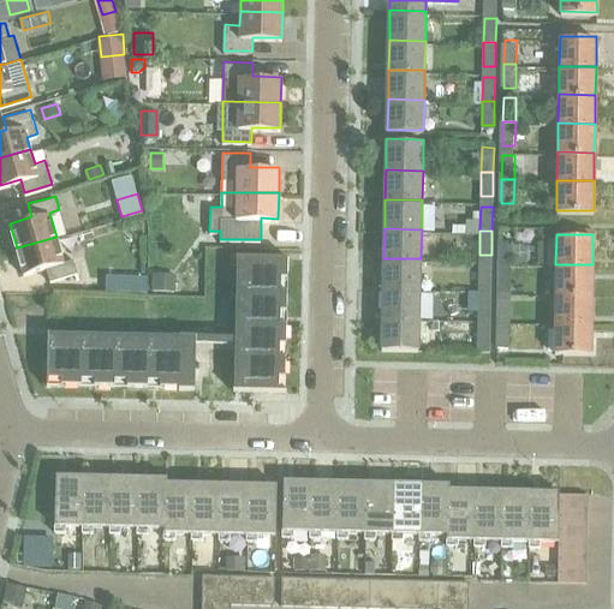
[(57,237),(17,248),(24,273),(46,266),(49,279),(77,270),(73,257),(63,260),(57,237)]
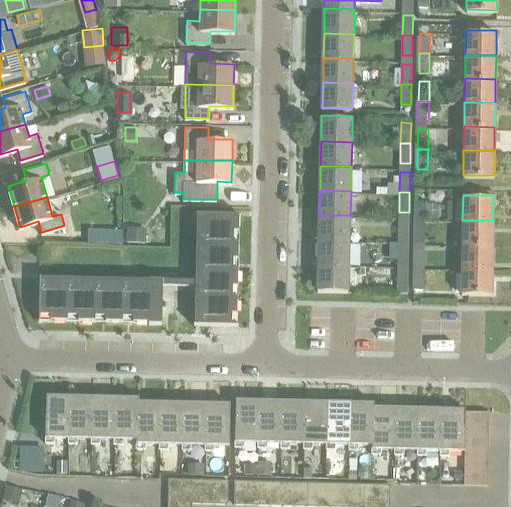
[(416,199),(416,217),(426,217),(427,199),(416,199)]
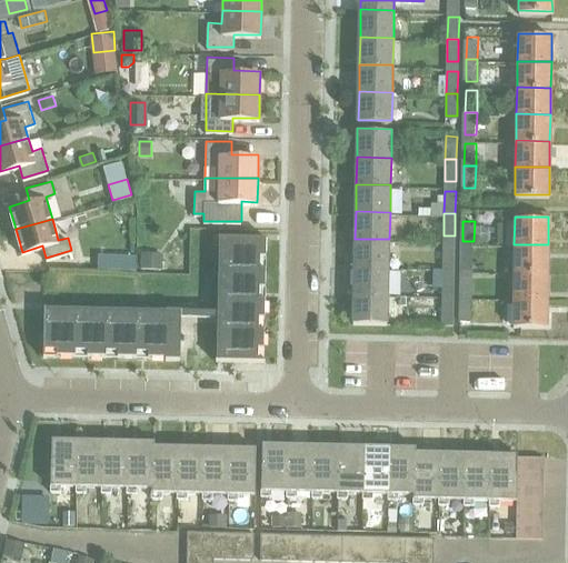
[(268,235),(227,234),(227,267),(260,267),(260,254),(267,254),(268,235)]
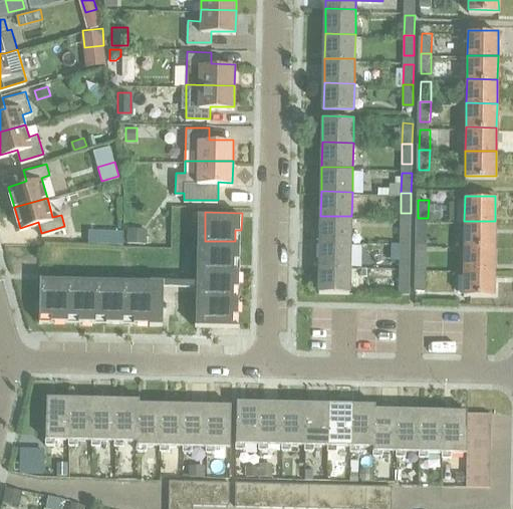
[(320,216),(320,240),(351,241),(351,216),(320,216)]
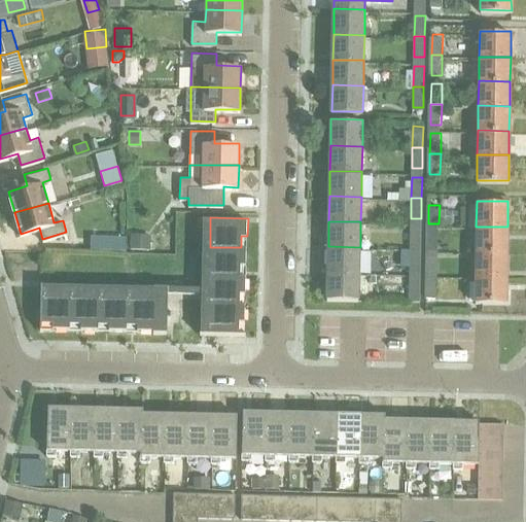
[(439,223),(428,223),(428,245),(439,246),(439,223)]
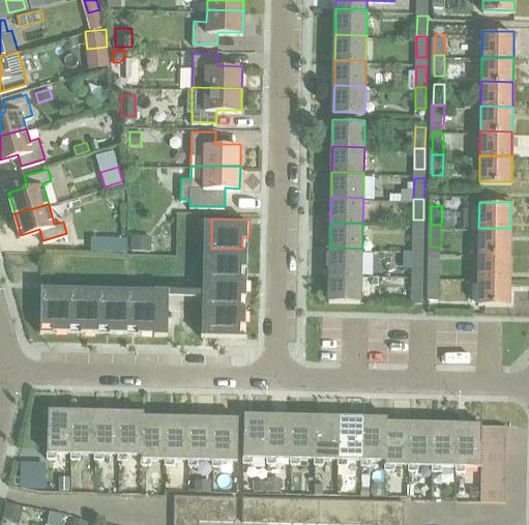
[(478,228),(478,252),(509,253),(510,228),(478,228)]
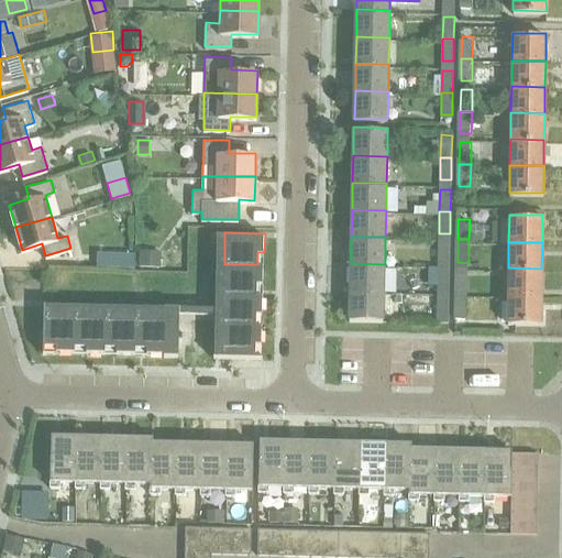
[(438,265),(449,265),(450,243),(439,243),(438,265)]
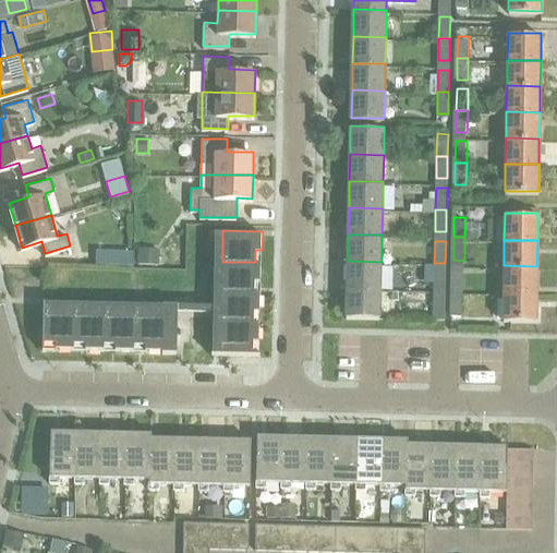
[(140,248),(138,263),(159,263),(160,249),(140,248)]
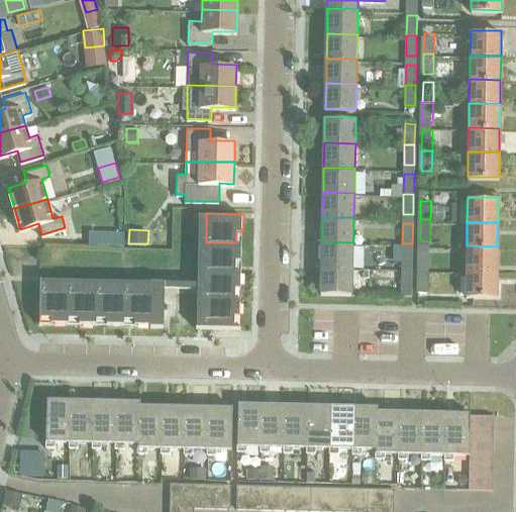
[(98,230),(97,243),(103,243),(120,244),(121,244),(122,231),(98,230)]
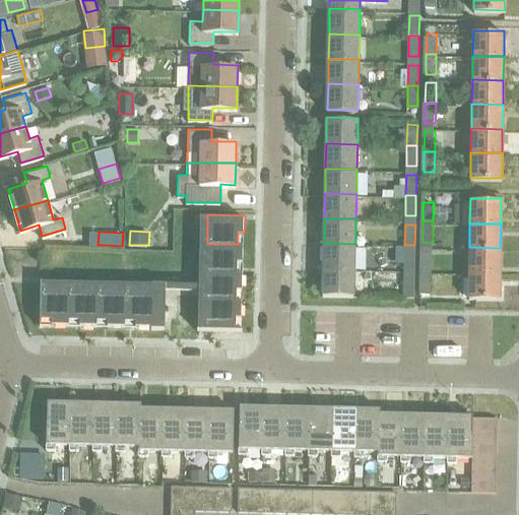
[(355,244),(324,243),(323,268),(354,268),(355,244)]
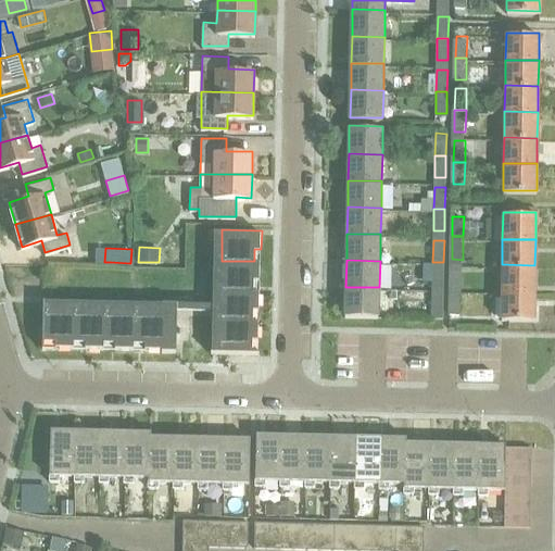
[(254,261),(222,261),(221,290),(242,290),(253,291),(253,279),(261,279),(261,262),(254,261)]
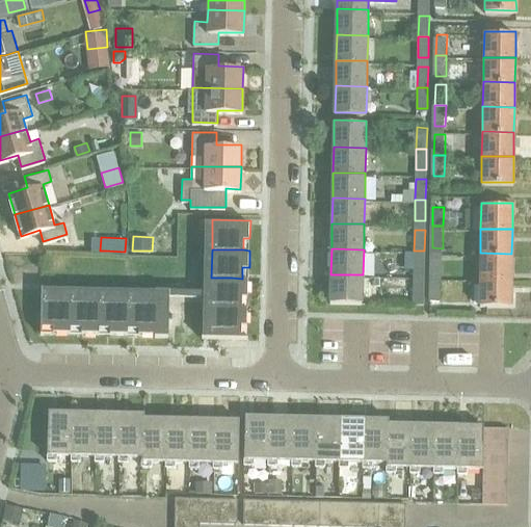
[(424,251),(414,251),(414,271),(424,271),(424,251)]
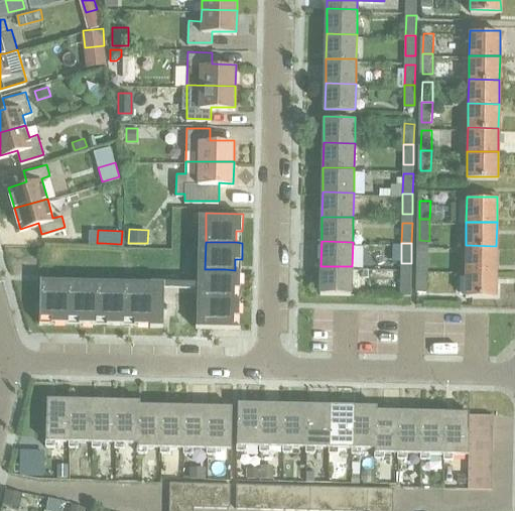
[(496,246),(466,245),(466,269),(496,270),(496,246)]
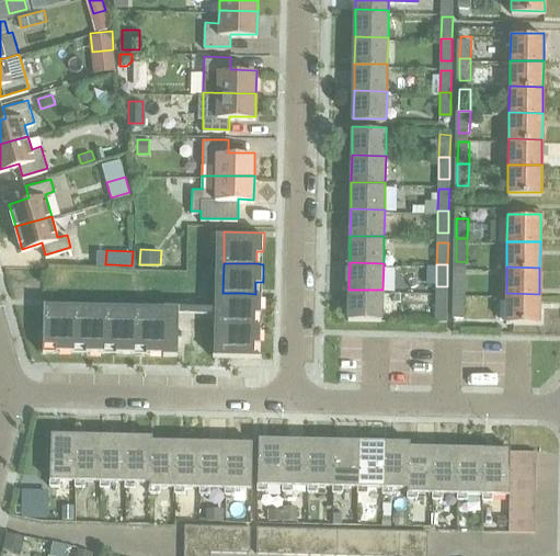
[(455,293),(466,293),(467,271),(455,271),(455,293)]
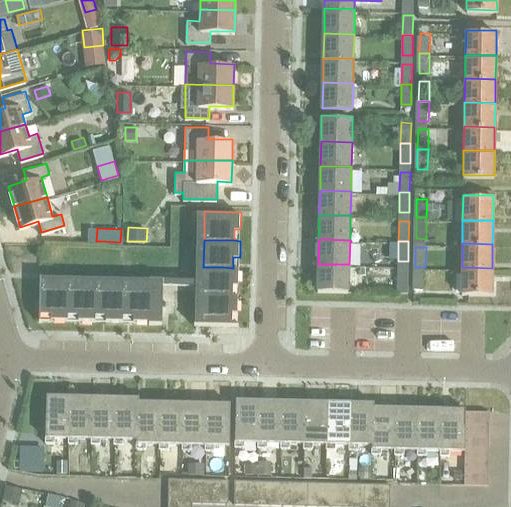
[(349,264),(318,264),(318,289),(349,290),(349,264)]
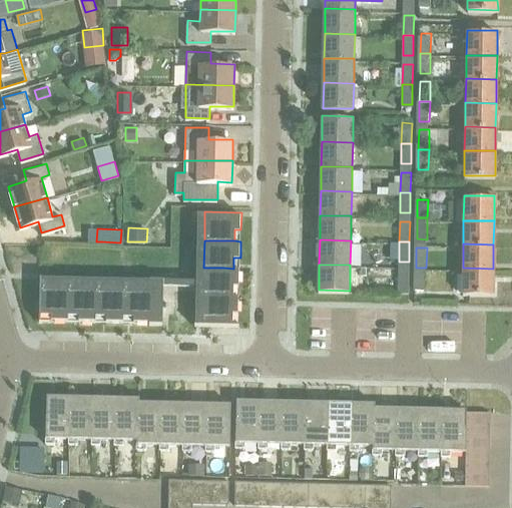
[(223,268),(203,268),(202,295),(223,296),(232,296),(233,285),(239,285),(239,269),(233,269),(223,268)]
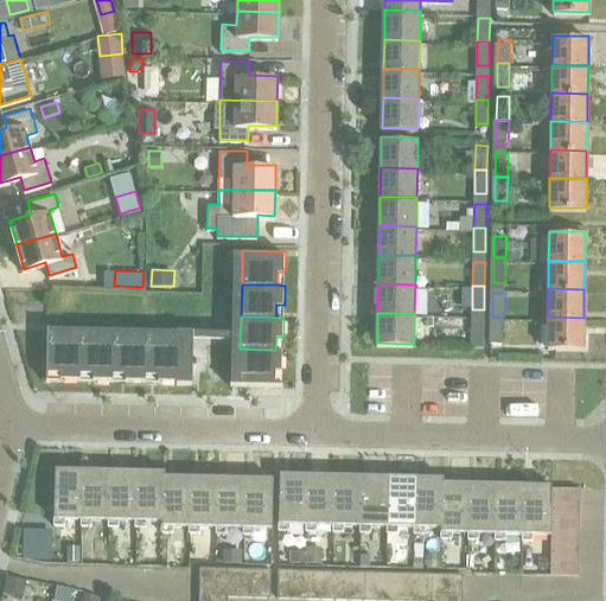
[(504,317),(492,317),(492,340),(504,340),(504,317)]
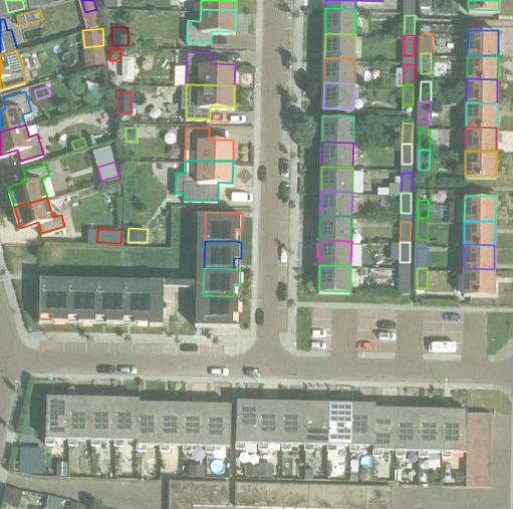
[(494,269),(464,268),(463,293),(494,293),(494,269)]
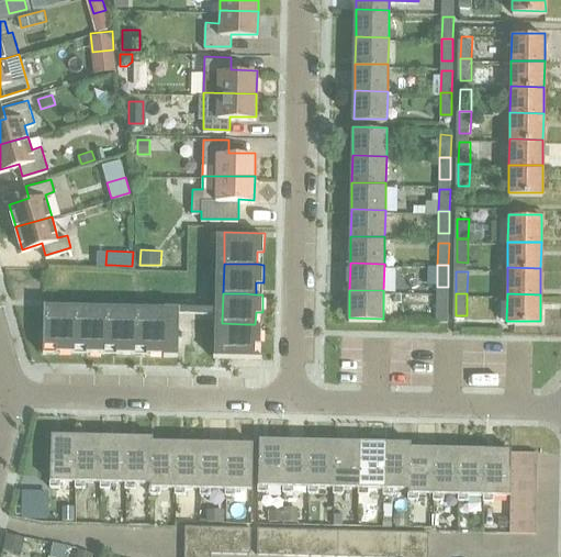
[(447,320),(448,297),(437,297),(436,319),(447,320)]
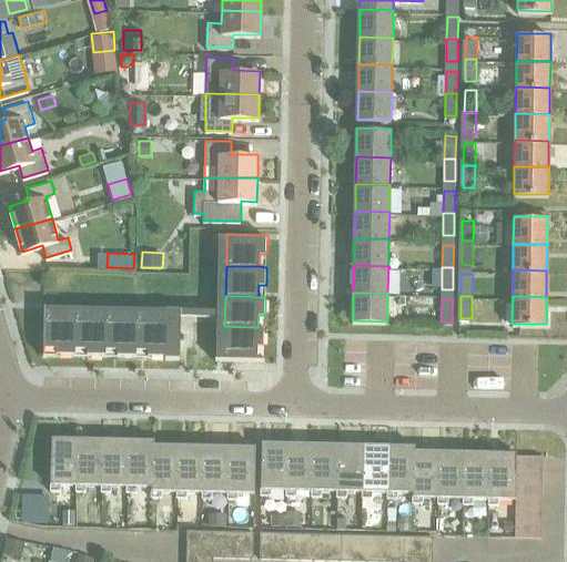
[(73,355),(73,348),(74,305),(44,305),(43,347),(57,347),(57,354),(73,355)]
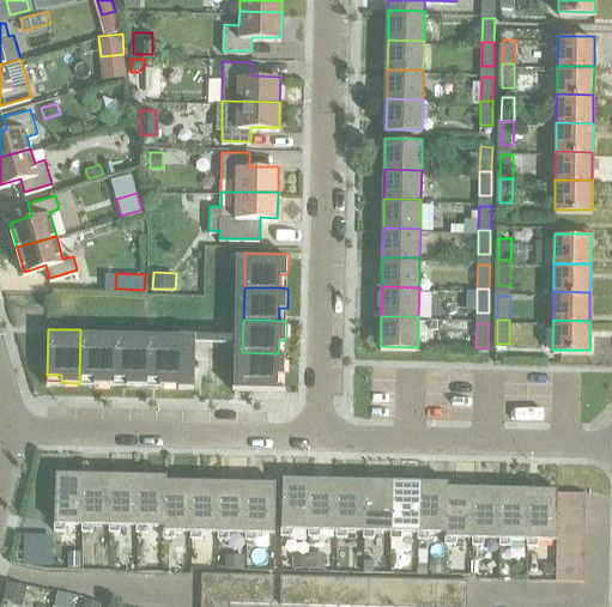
[(94,383),(113,383),(113,376),(114,331),(80,329),(79,376),(94,376),(94,383)]
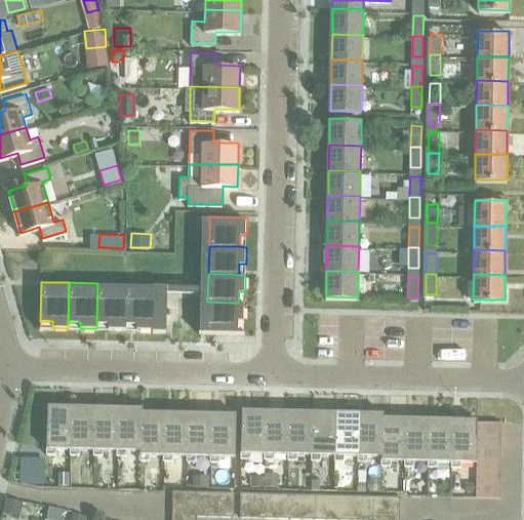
[(124,323),(125,283),(97,283),(96,322),(109,322),(108,328),(124,329),(124,323)]
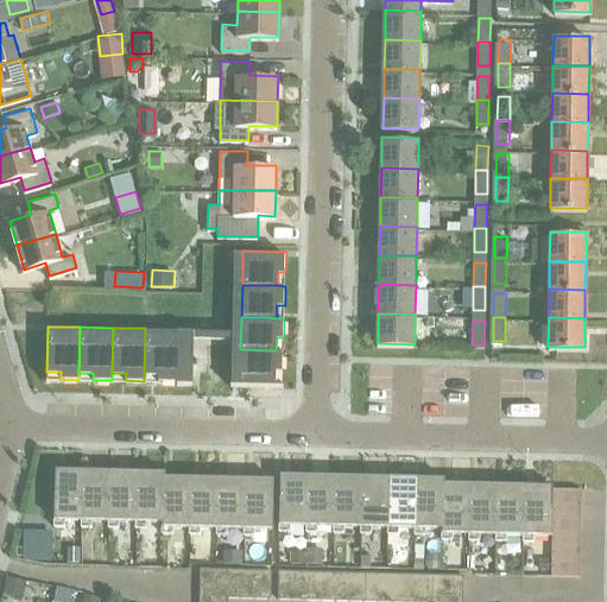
[(158,381),(177,381),(178,329),(145,328),(144,374),(158,374),(158,381)]
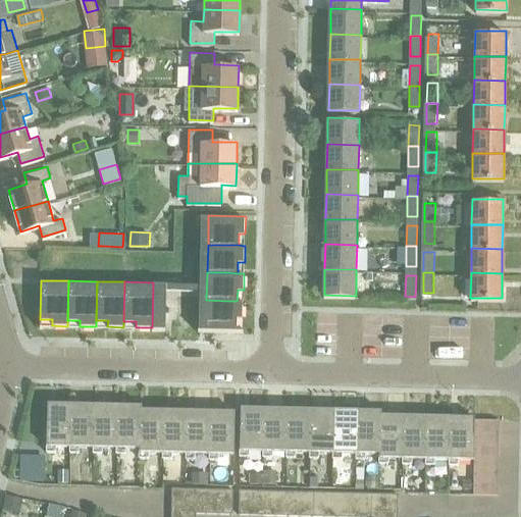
[(153,282),(152,327),(152,328),(165,328),(166,282),(153,282)]
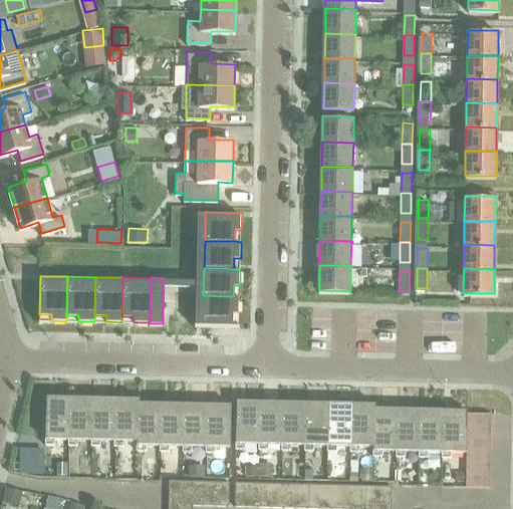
[(224,296),(203,295),(203,324),(233,324),(233,313),(240,313),(240,296),(233,296),(224,296)]
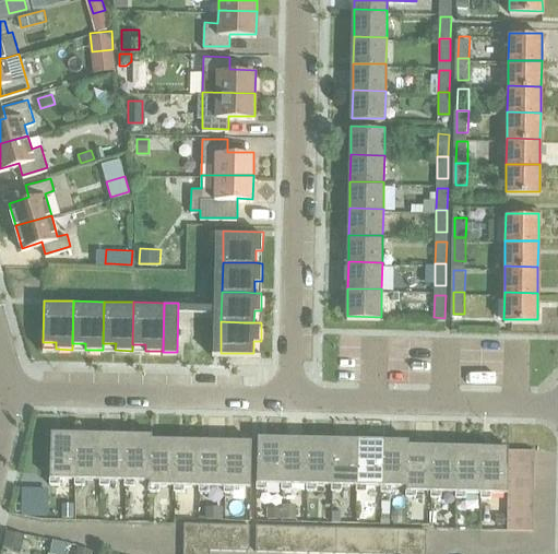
[(75,475),(76,429),(51,429),(50,481),(60,481),(60,475),(75,475)]
